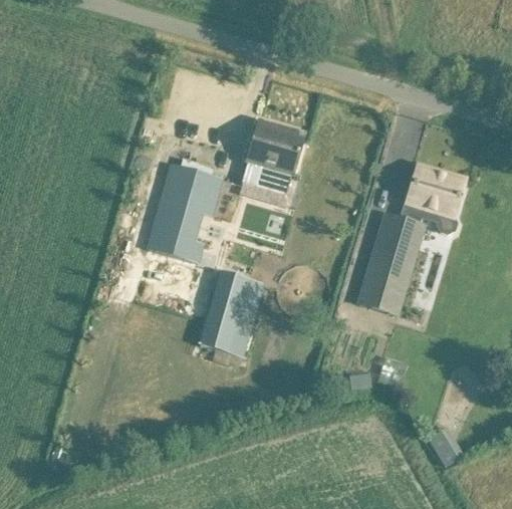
[(260,119),(249,160),(263,164),(265,159),(295,168),(304,137),(274,129),(275,123),(260,119)]
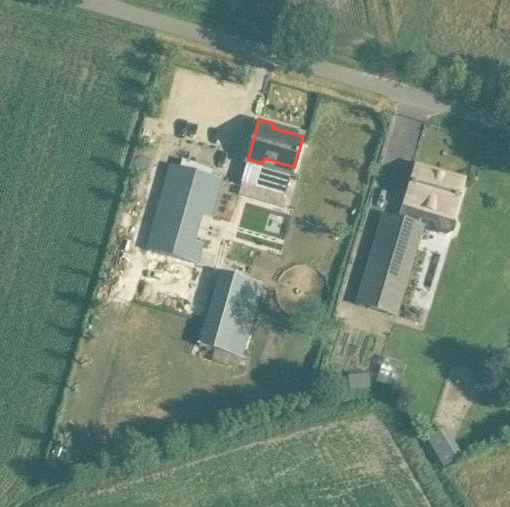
[(167,182),(104,406),(154,420),(222,176),(172,162),(167,182)]
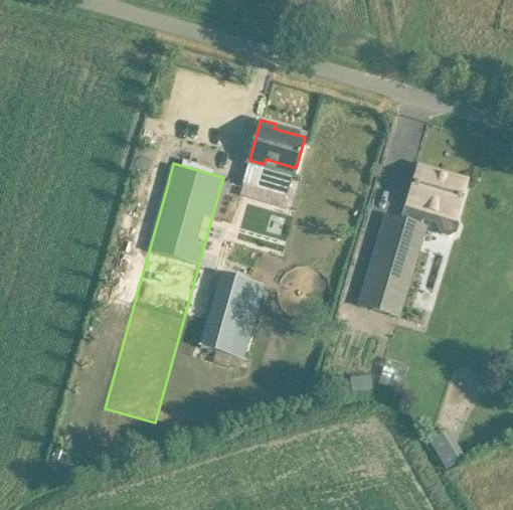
[(399,314),(425,226),(426,226),(425,225),(425,224),(424,223),(421,222),(423,215),(441,220),(440,224),(443,231),(450,233),(457,229),(460,222),(457,216),(468,179),(419,165),(409,198),(407,198),(402,216),(388,212),(361,303),(399,314)]
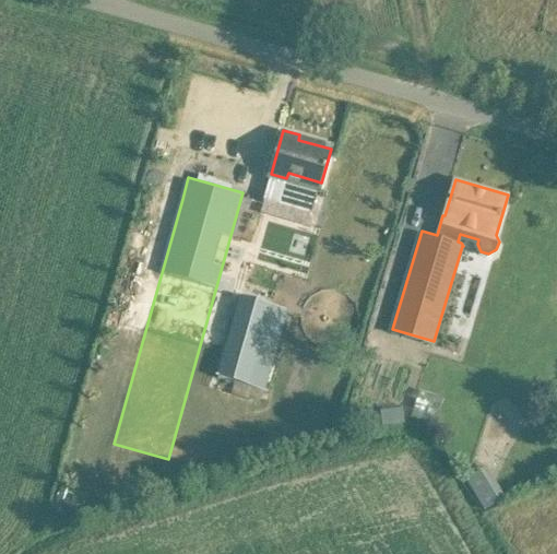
[(267,386),(288,306),(243,293),(220,374),(267,386)]
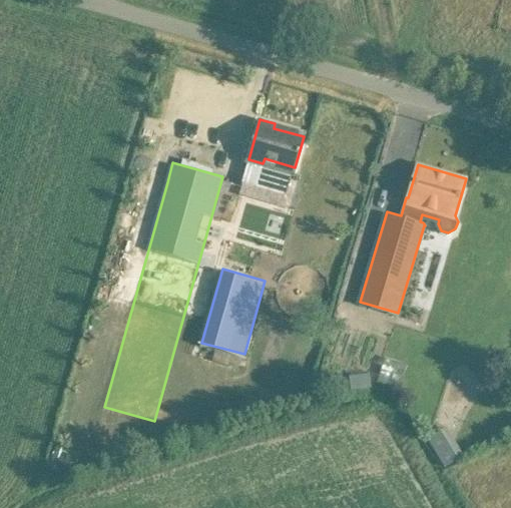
[(383,355),(378,380),(402,385),(407,360),(383,355)]
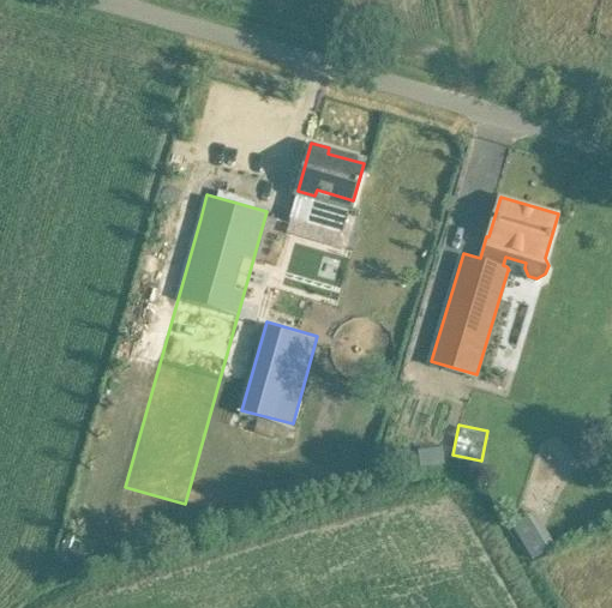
[(525,511),(509,519),(528,553),(544,543),(525,511)]
